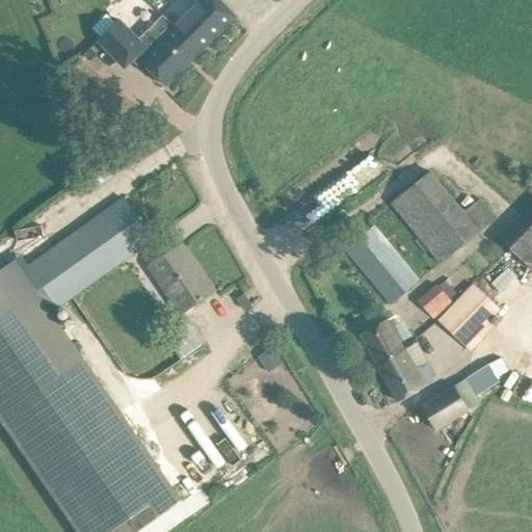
[(136,54),(132,58),(138,64),(142,60),(165,84),(234,16),(218,0),(202,0),(175,28),(162,15),(137,40),(144,47),(136,54)]
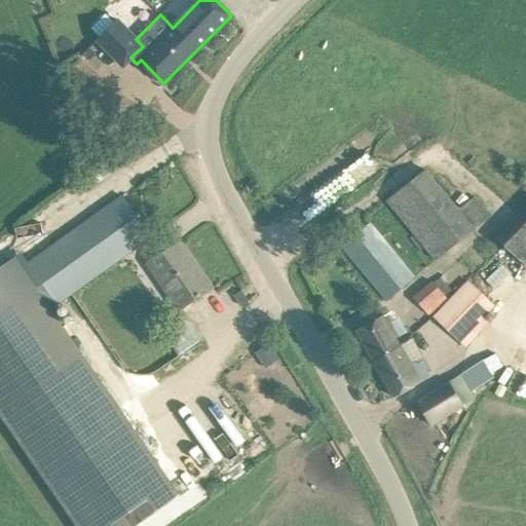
[(105,12),(90,27),(100,36),(97,38),(123,65),(130,58),(135,53),(143,46),(136,39),(116,20),(114,22),(105,12)]
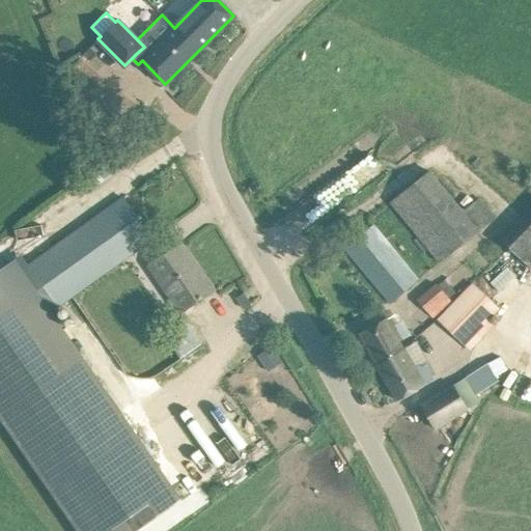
[(425,244),(440,262),(496,217),(479,197),(463,212),(429,171),(391,202),(418,235),(413,241),(420,249),(425,244)]
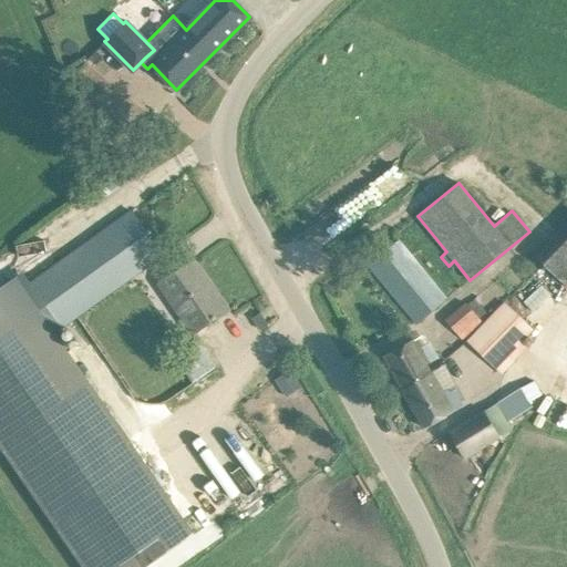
[(31,284),(61,327),(145,267),(163,255),(132,212),(114,225),(31,284)]
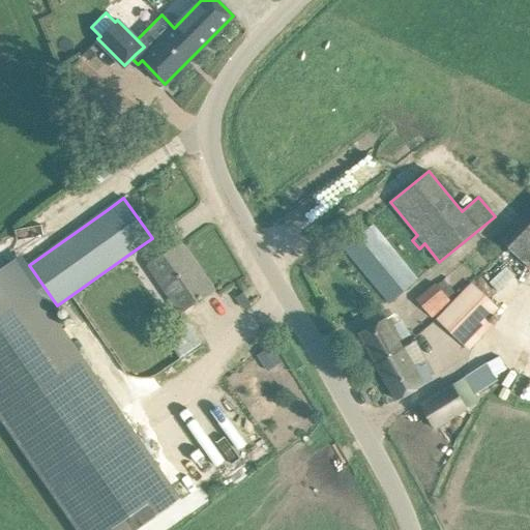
[(529,212),(504,240),(529,263),(529,212)]
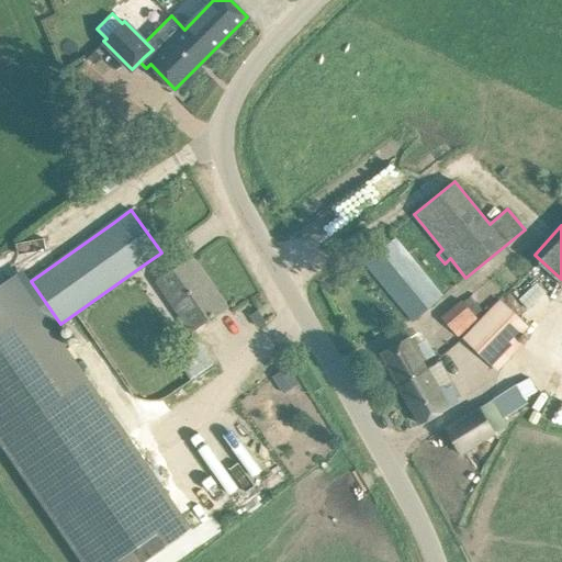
[(364,262),(414,321),(442,296),(394,238),(364,262)]
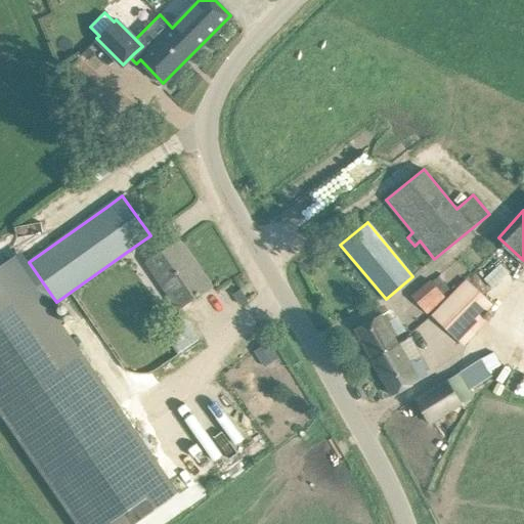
[(183,305),(179,307),(179,308),(210,286),(178,241),(147,262),(162,282),(166,279),(183,305)]
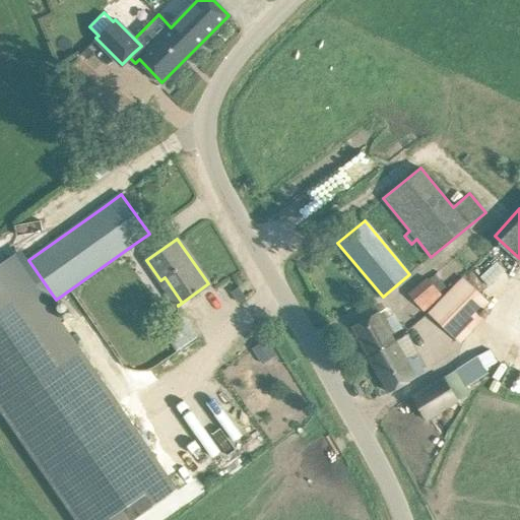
[(129,519),(178,486),(14,252),(0,262),(0,409),(75,519),(129,519)]
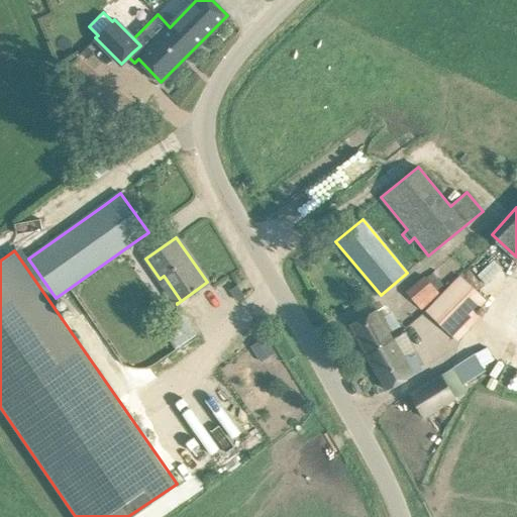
[(75,298),(98,331),(148,297),(125,264),(75,298)]
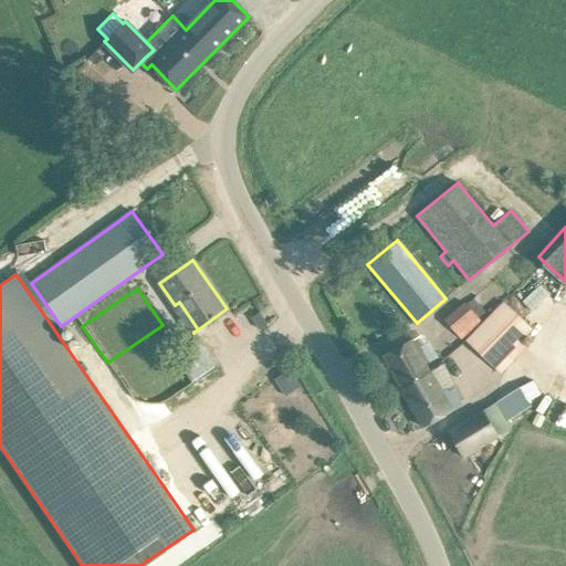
[(446,320),(461,338),(481,322),(478,318),(485,312),(474,299),(467,305),(465,303),(446,320)]
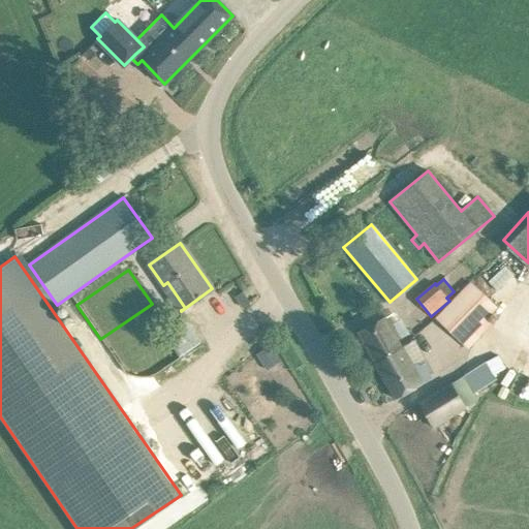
[(470,281),(463,288),(434,318),(467,350),(481,335),(473,328),(489,312),(496,305),(470,281)]
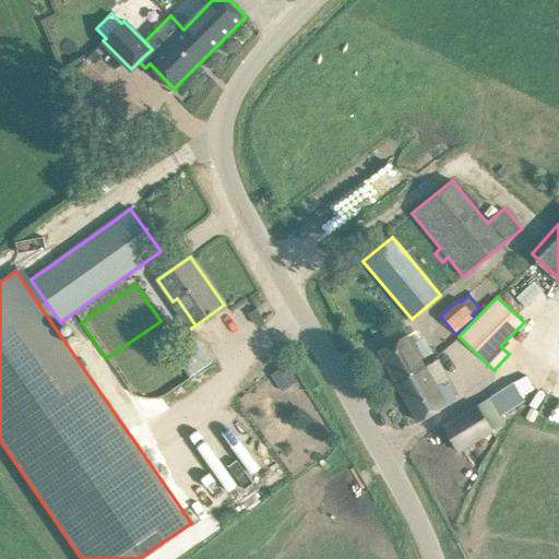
[(378,351),(396,382),(425,367),(407,334),(378,351)]
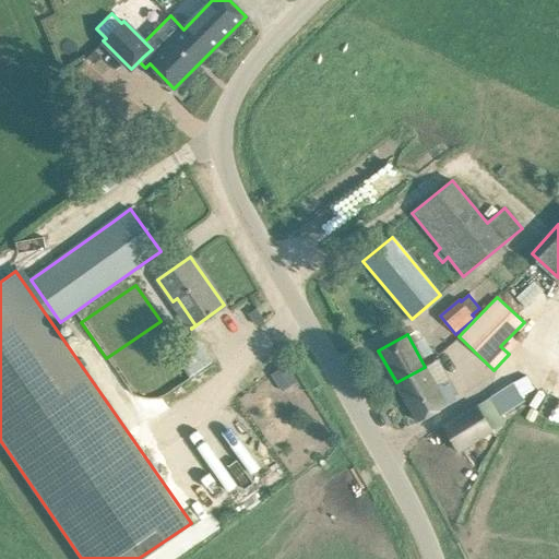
[(425,367),(396,382),(418,421),(447,405),(455,400),(448,387),(451,384),(449,379),(445,381),(440,372),(431,377),(425,367)]
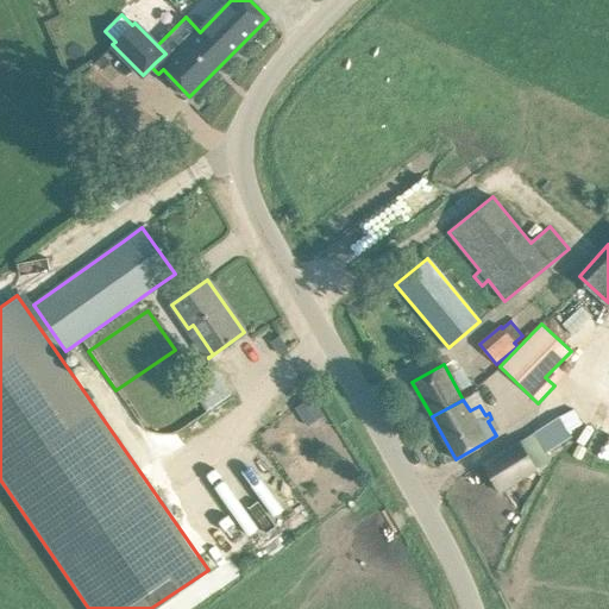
[(482,463),(498,491),(535,470),(534,469),(550,460),(534,433),(482,463)]
